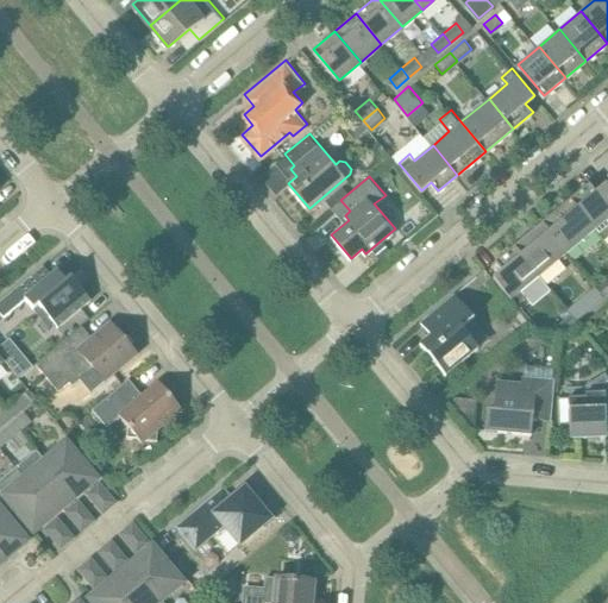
[(607,182),(597,189),(590,181),(570,196),(595,226),(600,232),(607,225),(607,182)]
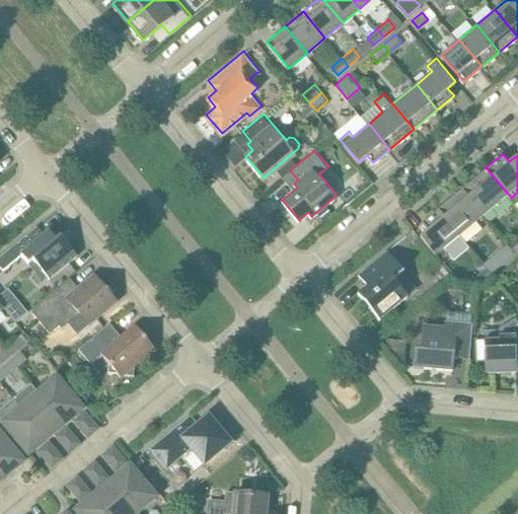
[(462,188),(484,213),(507,193),(486,167),(462,188)]
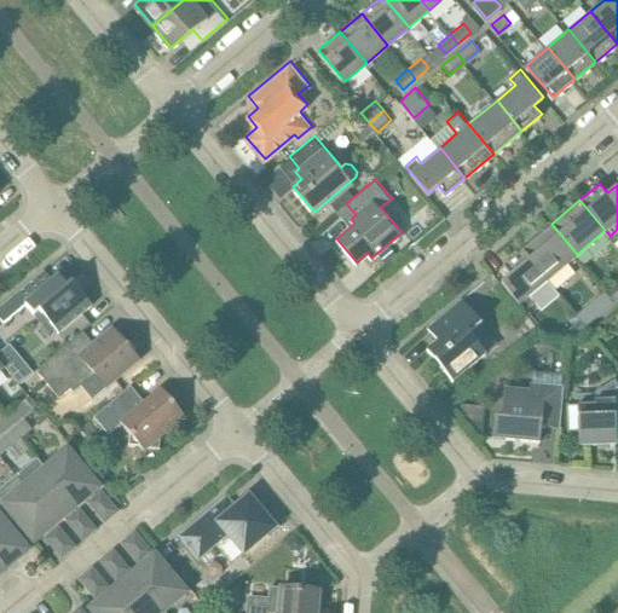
[(523,247),(548,277),(577,254),(552,224),(523,247)]
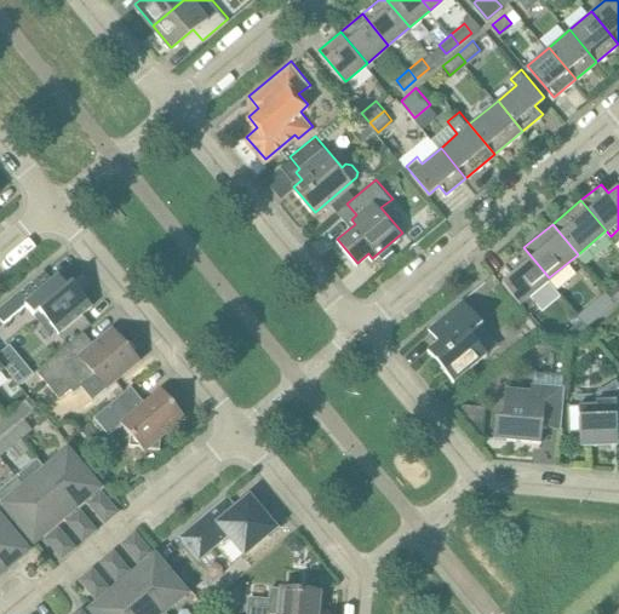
[(503,281),(526,309),(537,299),(531,293),(549,277),(523,247),(504,264),(511,273),(503,281)]
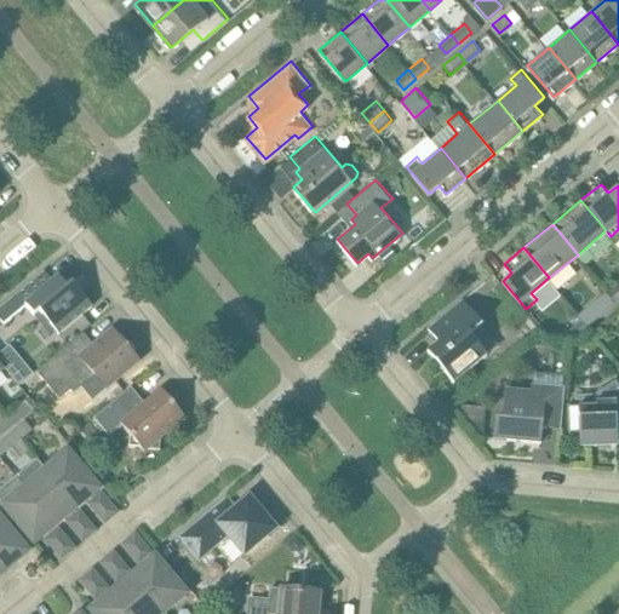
[(45,267),(0,303),(0,315),(5,321),(27,302),(34,311),(40,307),(59,330),(93,302),(79,286),(74,290),(59,273),(53,277),(45,267)]
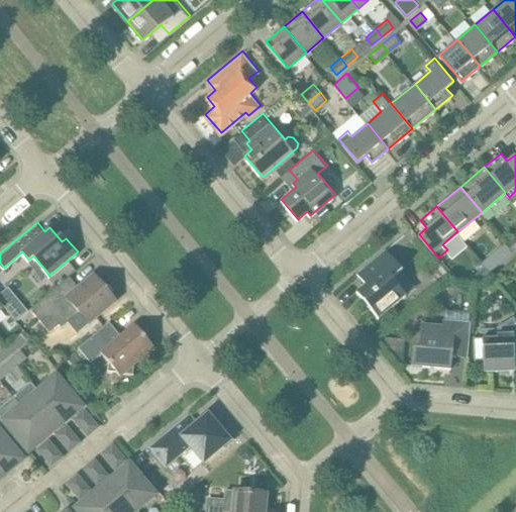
[(515,234),(507,242),(513,249),(515,247),(515,234)]
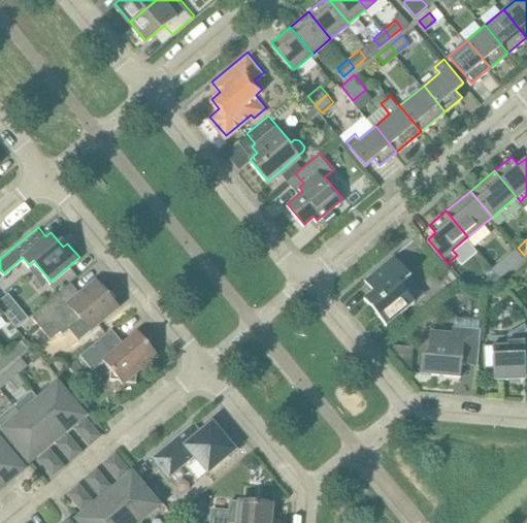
[(524,255),(518,248),(504,259),(511,266),(524,255)]
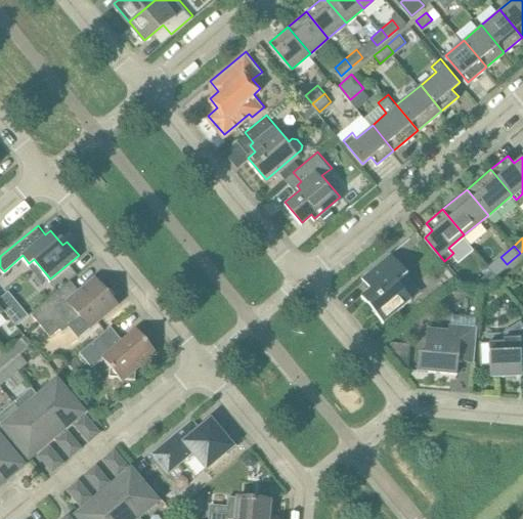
[(361,294),(384,320),(411,297),(398,279),(408,271),(391,250),(361,274),(372,286),(361,294)]
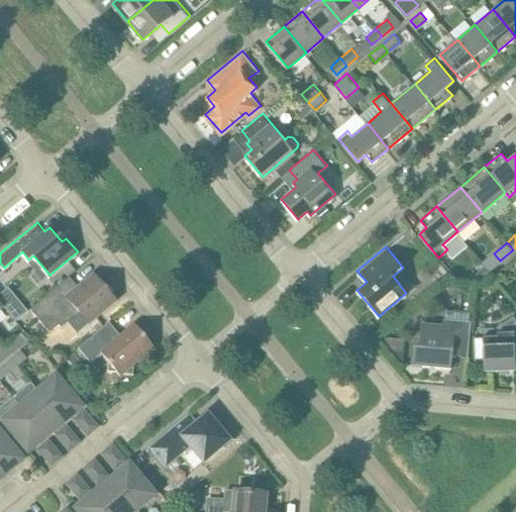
[(484,281),(493,274),(485,265),(472,275),(477,280),(484,281)]
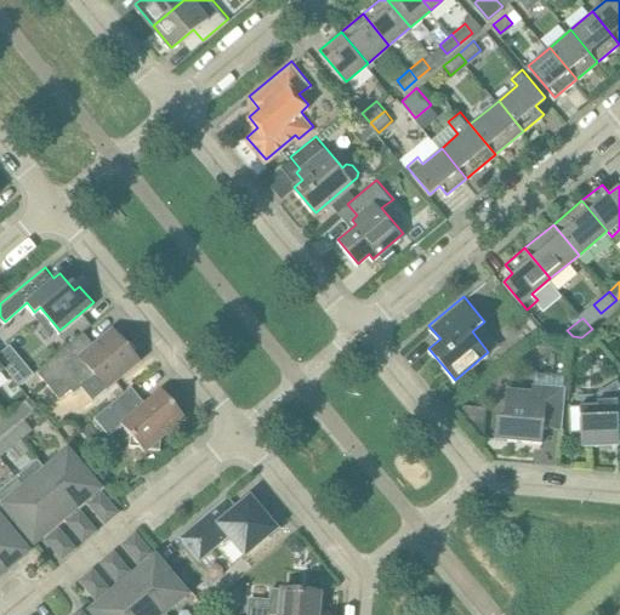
[(84,329),(37,368),(60,396),(72,386),(74,389),(96,371),(107,385),(140,358),(113,326),(95,342),(84,329)]
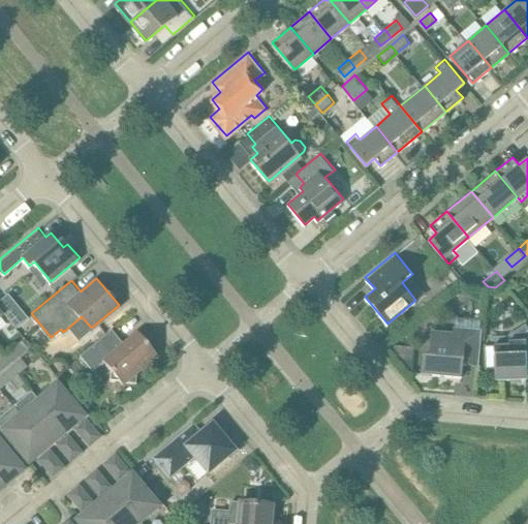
[(423,353),(422,371),(462,374),(463,362),(478,363),(482,328),(480,328),(482,317),(456,315),(455,326),(454,326),(453,331),(431,330),(429,355),(423,353)]
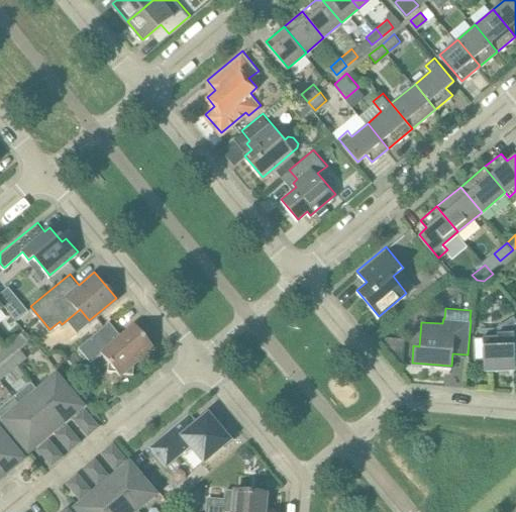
[(484,369),(507,368),(515,368),(515,359),(515,315),(514,313),(497,325),(498,334),(475,335),(475,334),(474,334),(475,359),(476,359),(476,356),(484,356),(484,369)]
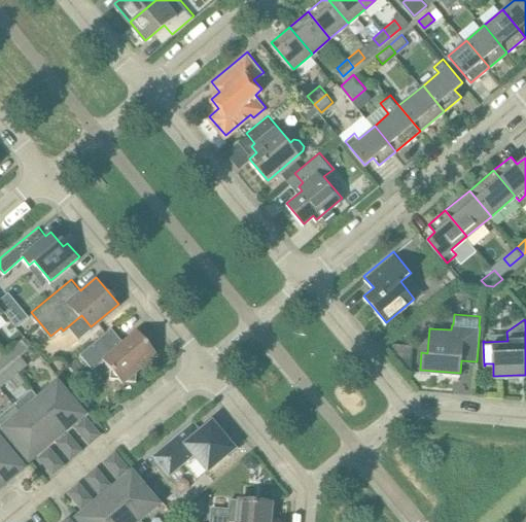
[(137,369),(158,351),(138,327),(124,340),(112,325),(80,352),(93,367),(104,357),(111,367),(110,376),(120,377),(123,380),(127,377),(136,378),(137,369)]
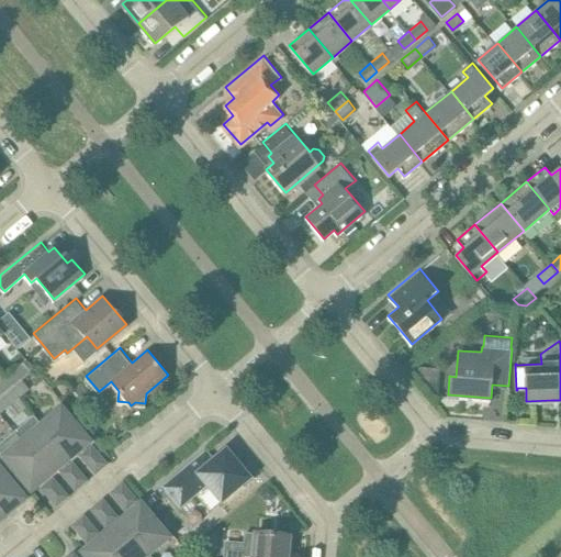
[(35,366),(27,357),(4,376),(12,386),(22,377),(35,366)]
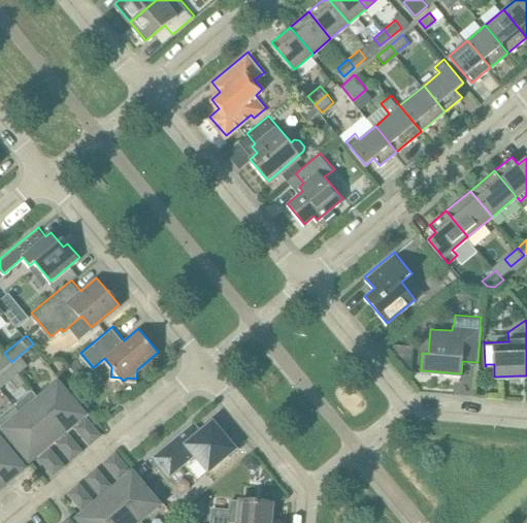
[(11,362),(4,353),(0,356),(0,367),(1,369),(11,362)]
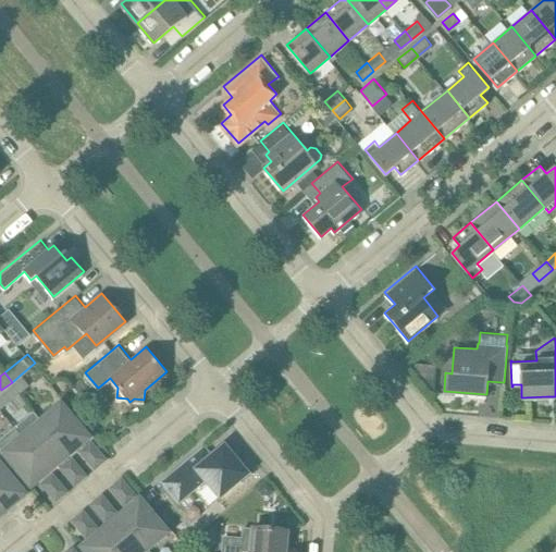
[(12,382),(19,391),(29,382),(22,373),(12,382)]
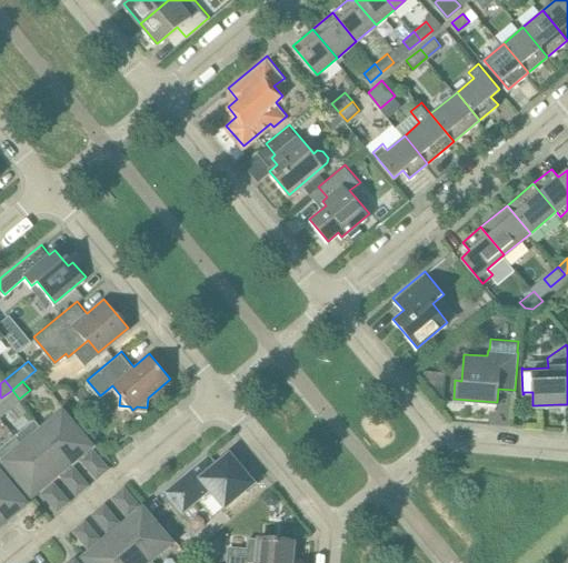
[(446,384),(421,382),(435,398),(444,398),(446,384)]
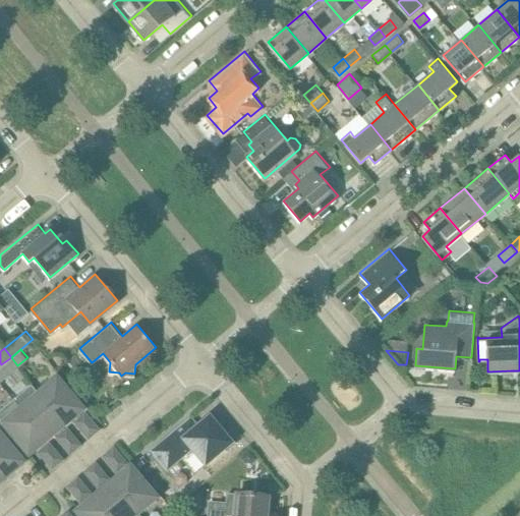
[(1,364),(3,366),(8,374),(17,365),(11,357),(1,364)]
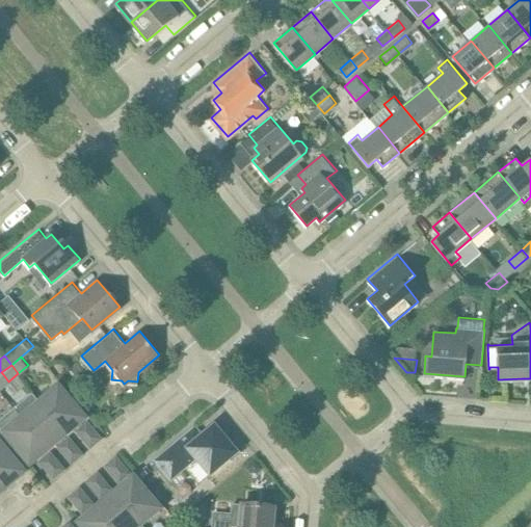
[(58,384),(40,399),(68,431),(86,416),(58,384)]
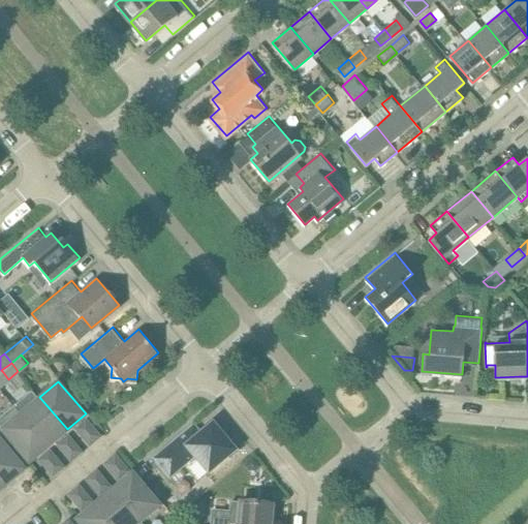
[(49,444),(67,429),(39,397),(32,388),(14,403),(49,444)]
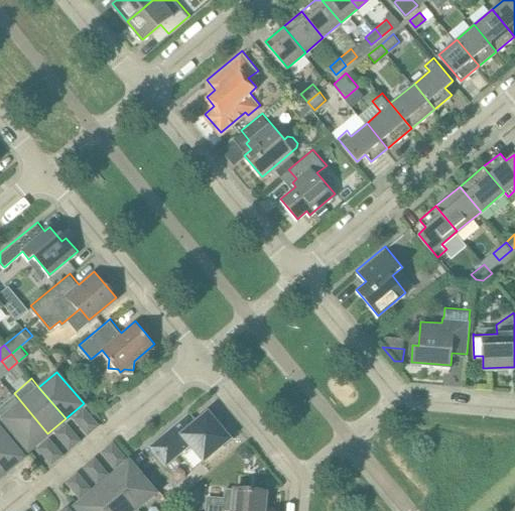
[(0,404),(0,413),(26,445),(29,449),(47,433),(14,393),(0,404)]
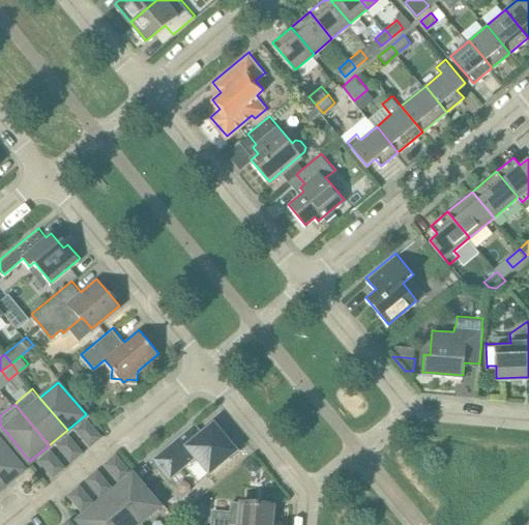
[(203,432),(195,423),(171,442),(154,456),(171,474),(186,462),(196,454),(209,469),(235,448),(213,423),(203,432)]
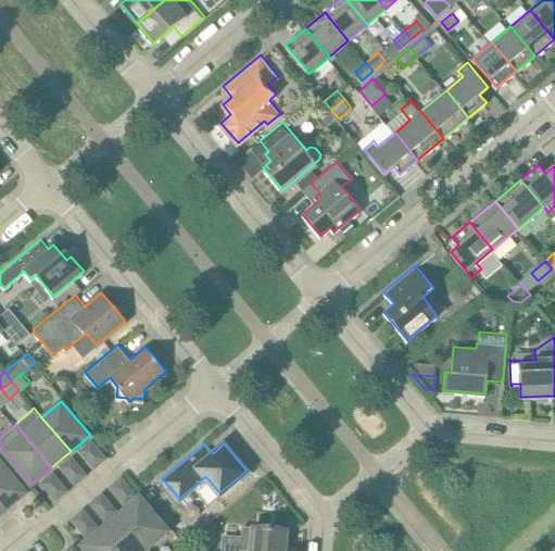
[(26,491),(0,460),(0,499),(7,508),(26,491)]
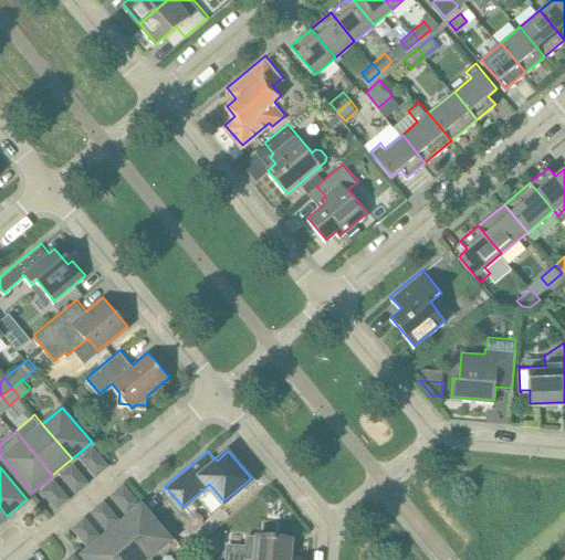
[(272,487),(263,495),(267,499),(275,499),(280,496),(272,487)]
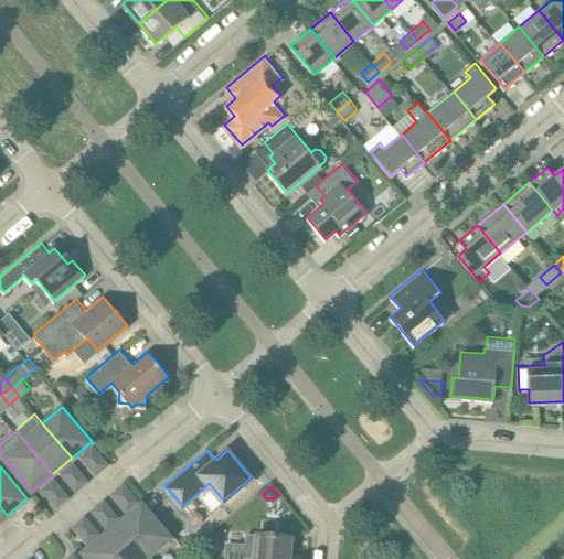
[(170,502),(160,488),(147,500),(158,513),(170,502)]
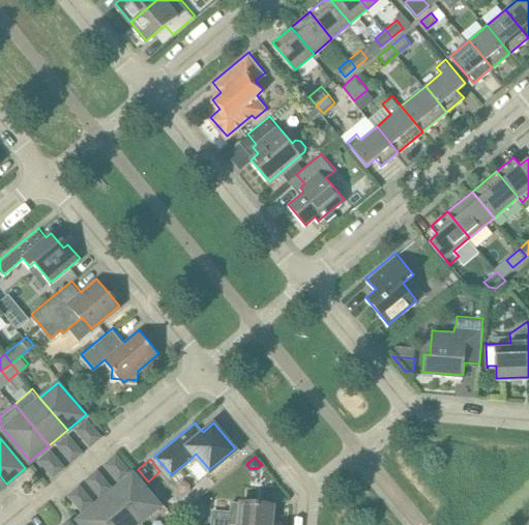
[(134,471),(115,487),(142,520),(160,504),(134,471)]
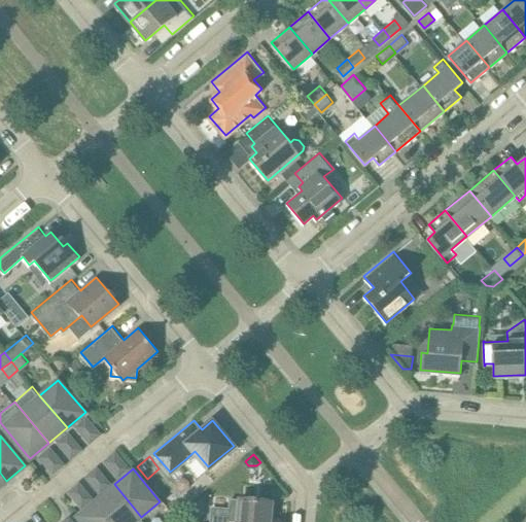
[(114,484),(101,495),(96,499),(114,521),(134,521),(141,517),(114,484)]
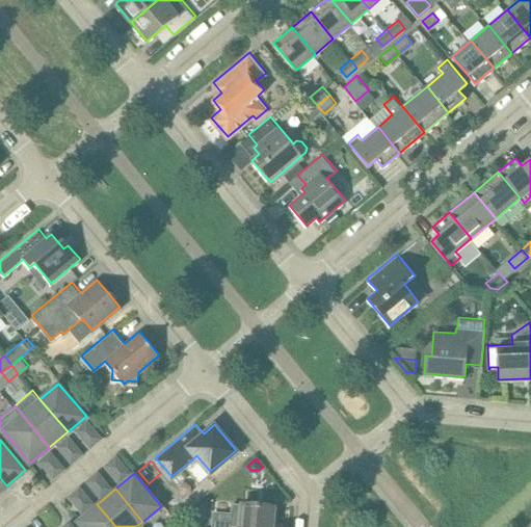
[(272,526),(275,505),(242,502),(242,503),(233,502),(232,511),(214,510),(212,526),(272,526)]
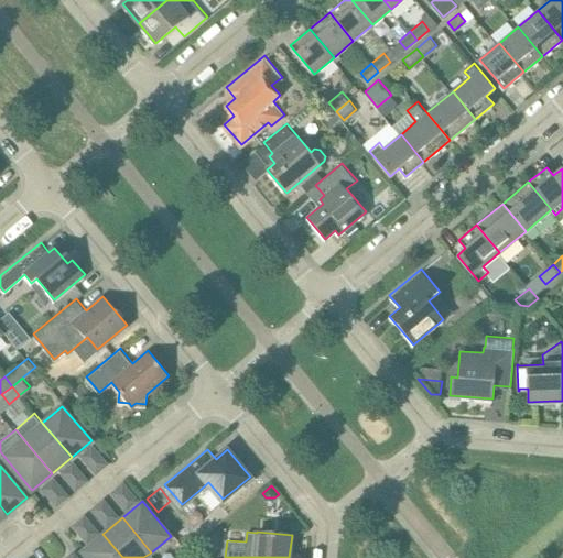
[(122,557),(103,534),(89,545),(83,550),(88,557),(122,557)]
